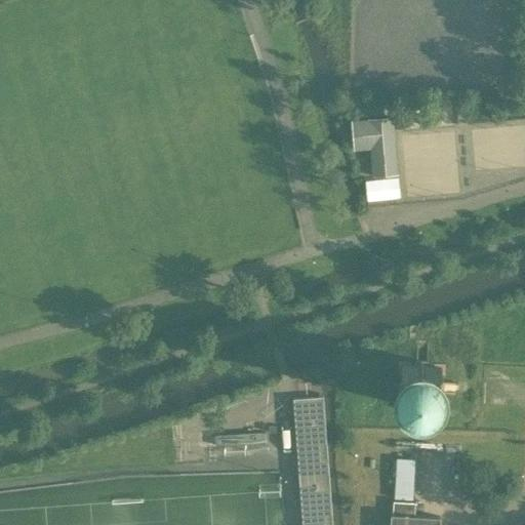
[(457,102),(457,114),(466,114),(466,102),(457,102)]
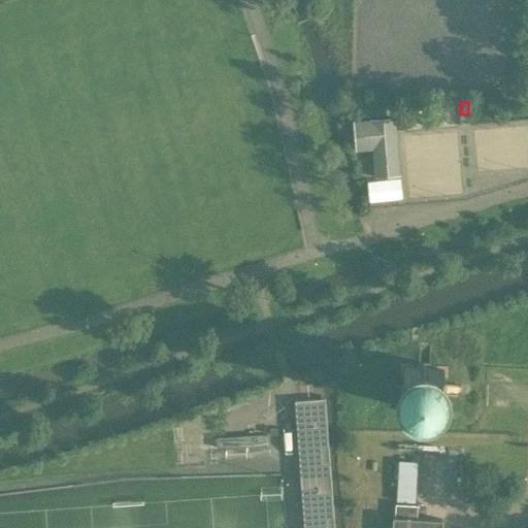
[(396,117),(353,120),(356,151),(373,150),(375,177),(401,175),(396,117)]
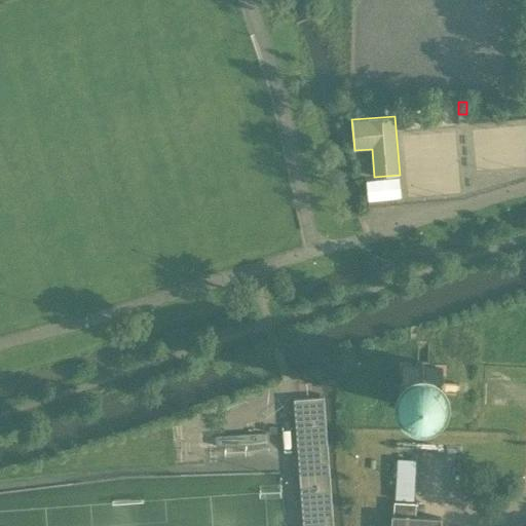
[(410,363),(399,362),(399,374),(402,374),(402,384),(396,384),(396,387),(401,387),(401,398),(398,398),(397,409),(408,410),(408,407),(419,407),(418,413),(421,413),(421,408),(433,408),(433,412),(444,412),(444,401),(441,400),(441,396),(443,396),(444,380),(442,380),(442,376),(445,376),(446,365),(435,364),(435,368),(429,367),(429,362),(415,362),(415,367),(410,367),(410,363)]
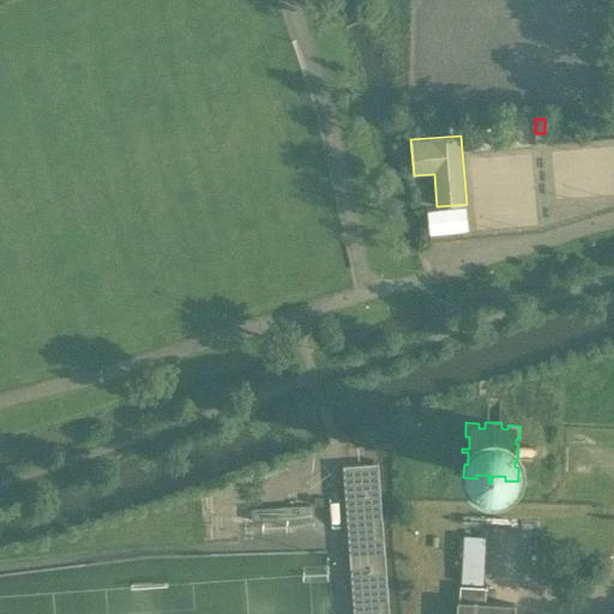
[(353,465),(343,467),(344,489),(353,603),(354,613),(389,613),(387,591),(378,464),(375,464),(353,465)]
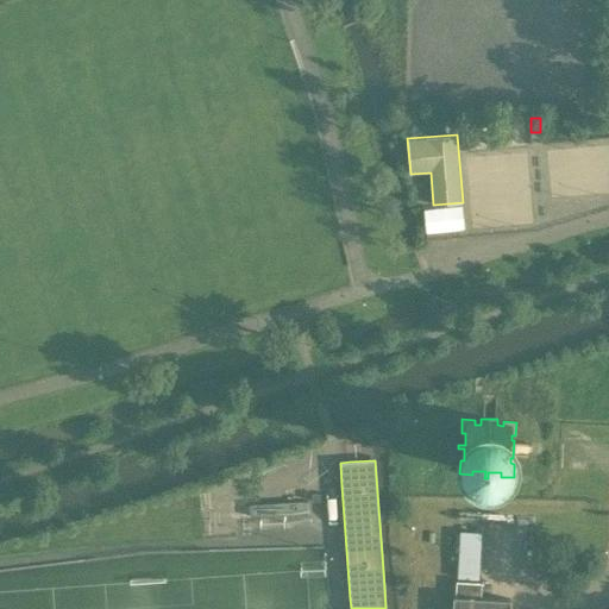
[(452,608),(509,608),(510,600),(473,597),(475,583),(483,583),(483,582),(456,581),(456,596),(453,596),(452,608)]
